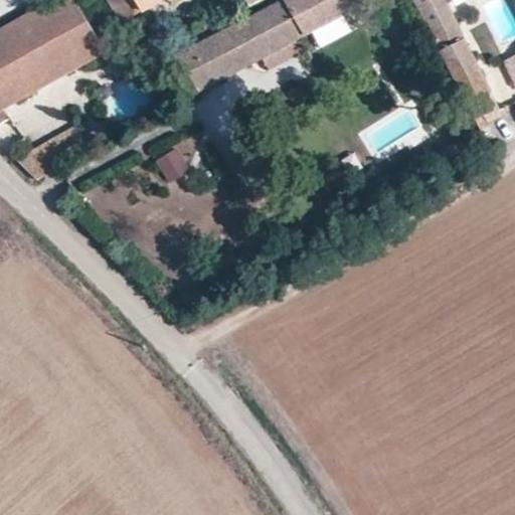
[(104,52),(73,0),(52,0),(0,29),(0,35),(33,91),(104,52)]
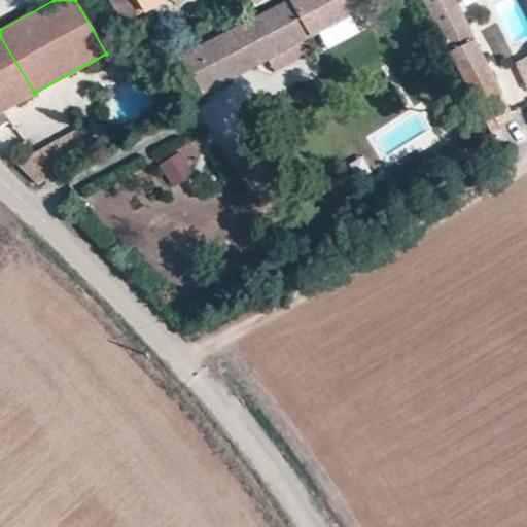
[(110,0),(124,24),(165,0),(110,0)]
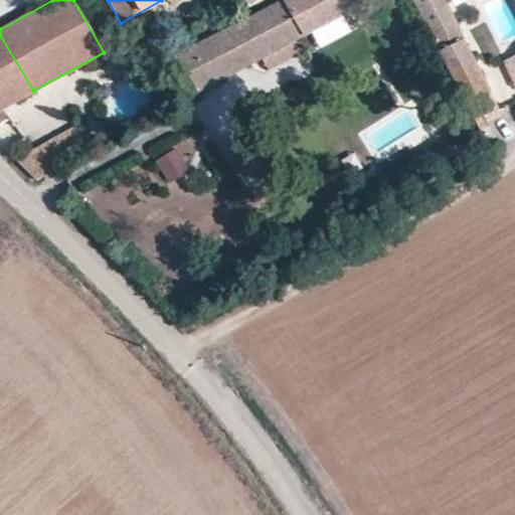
[(286,0),(178,56),(198,93),(367,0),(286,0)]
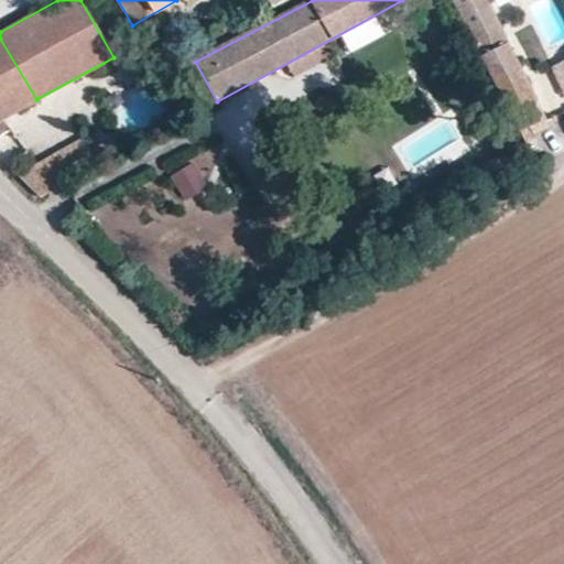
[(510,116),(519,110),(532,133),(548,126),(483,0),(452,0),(481,58),(475,63),(510,116)]
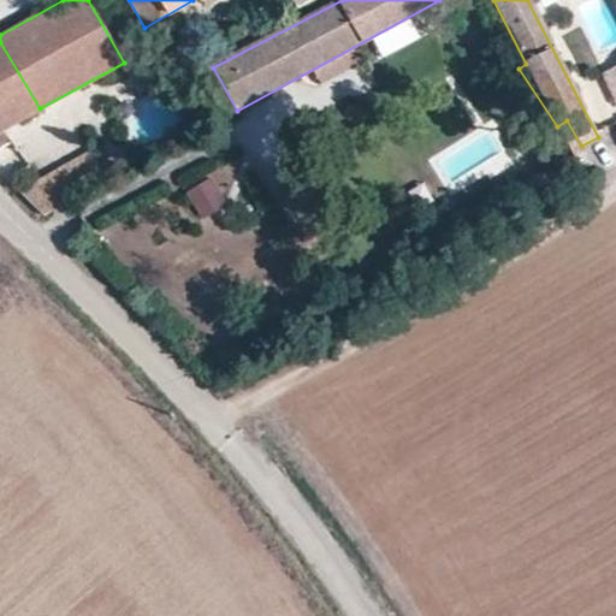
[(0,130),(40,108),(0,42),(0,130)]
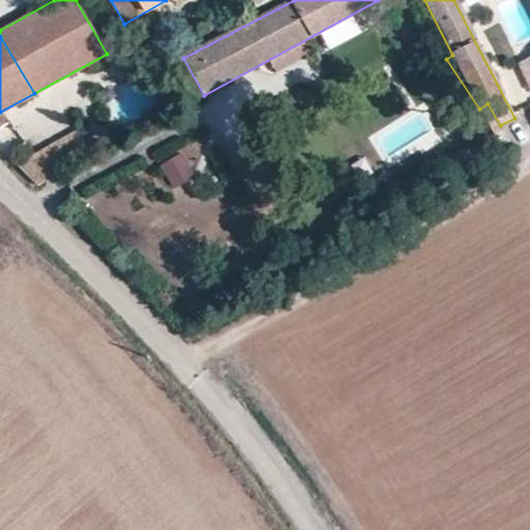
[(529,51),(516,58),(529,87),(529,51)]
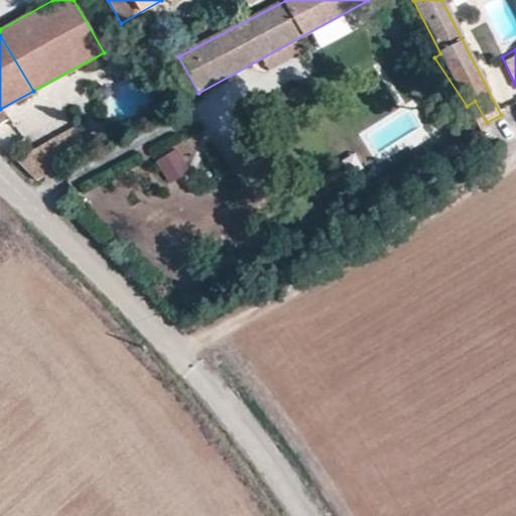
[(157,156),(166,181),(190,172),(181,147),(157,156)]
